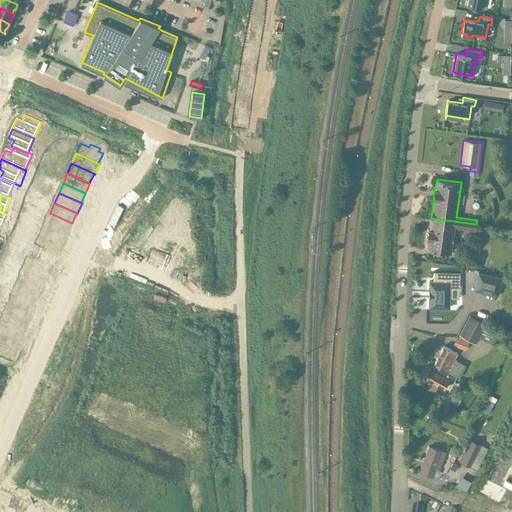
[(50,213),(46,223),(69,233),(68,232),(70,227),(72,223),(50,213)]
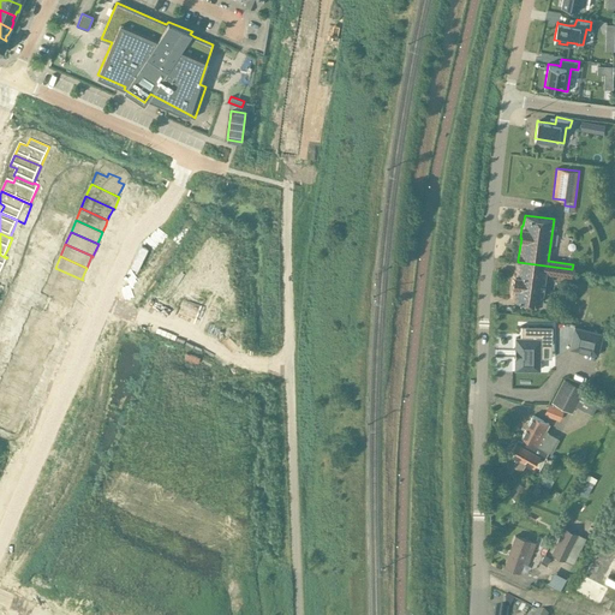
[(571,275),(572,269),(518,262),(517,274),(515,274),(514,286),(513,298),(542,302),(545,273),(571,275)]
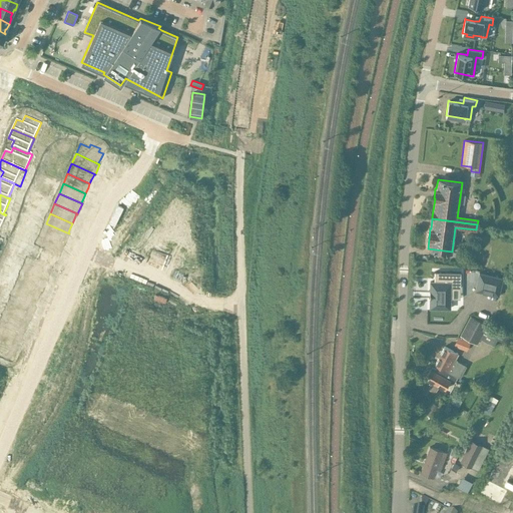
[(46,223),(41,233),(65,243),(69,233),(46,223)]
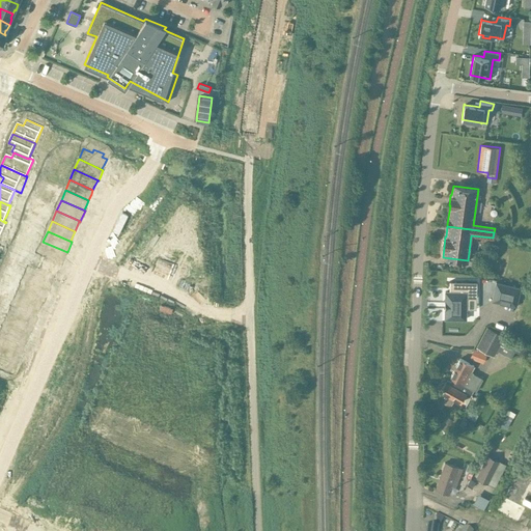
[(43,242),(38,252),(61,262),(63,256),(65,252),(66,252),(67,252),(43,242)]
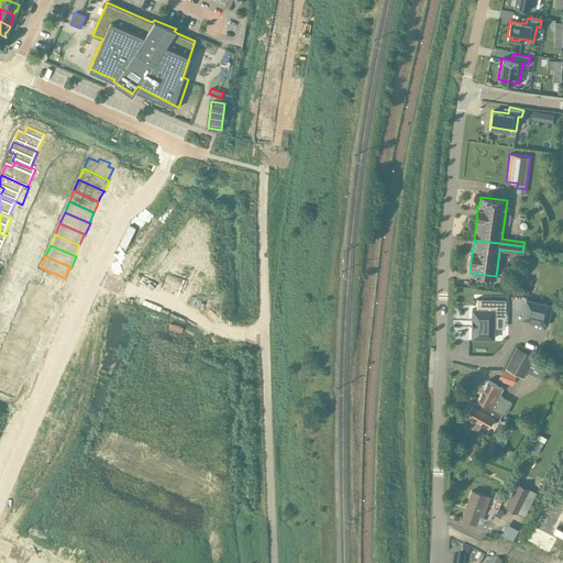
[(31,285),(25,296),(51,307),(52,307),(51,306),(52,301),(55,295),(51,294),(50,293),(51,290),(42,287),(41,289),(40,288),(31,285)]
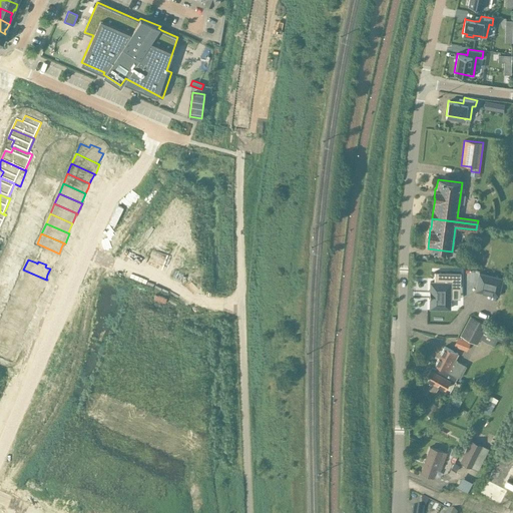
[(23,270),(19,280),(42,290),(46,280),(23,270)]
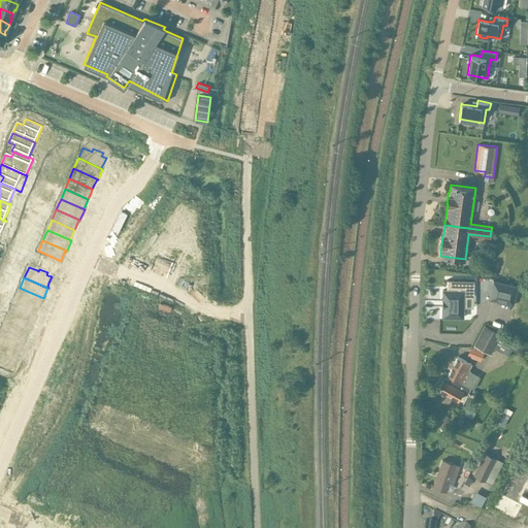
[(448,291),(443,291),(443,318),(464,318),(464,297),(474,297),(474,281),(448,281),(448,291)]
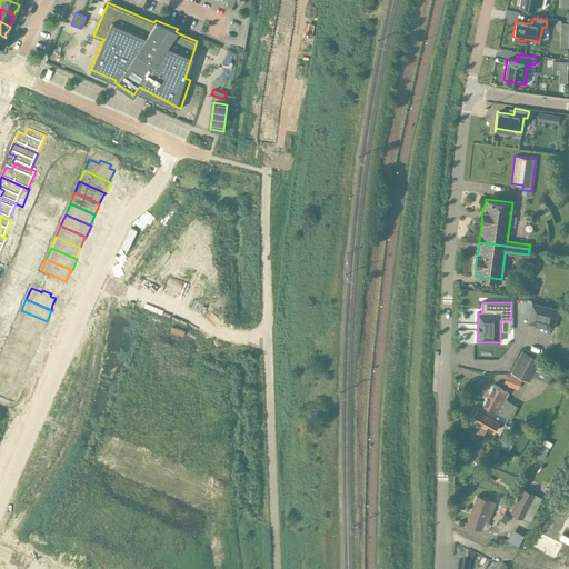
[(531,302),(527,321),(553,328),(557,308),(531,302)]
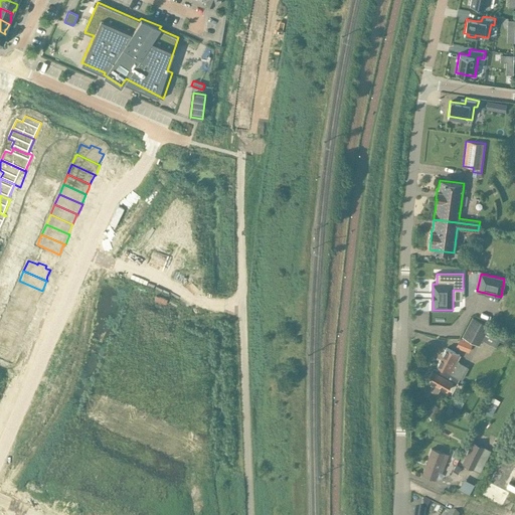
[(19,281),(14,291),(37,301),(39,296),(41,291),(42,292),(42,291),(19,281)]
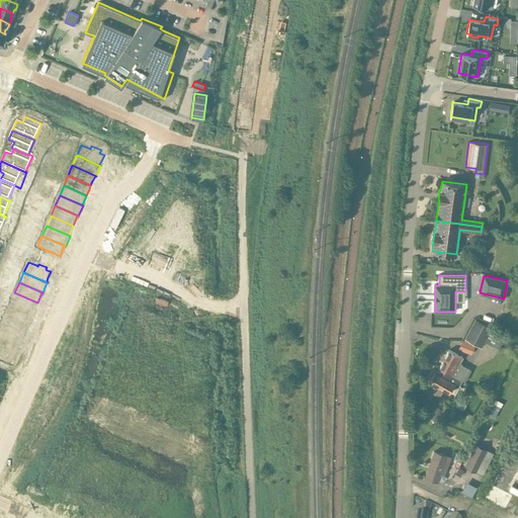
[(14,292),(10,303),(34,313),(34,312),(33,312),(35,307),(37,303),(14,292)]
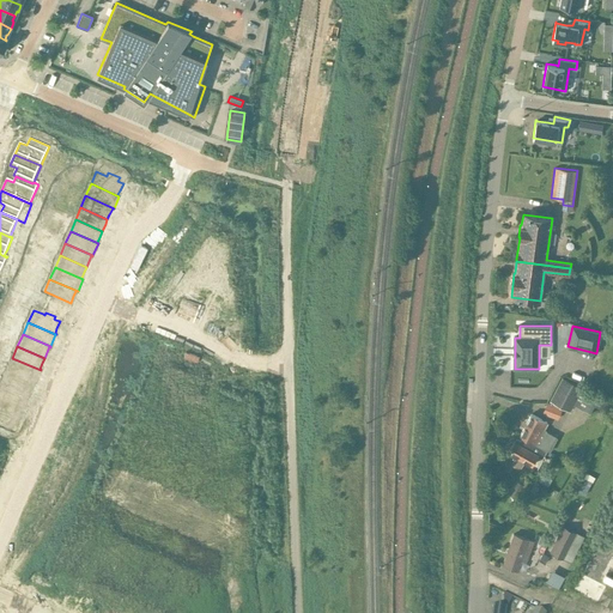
[(12,358),(7,370),(35,382),(38,375),(41,370),(12,358)]
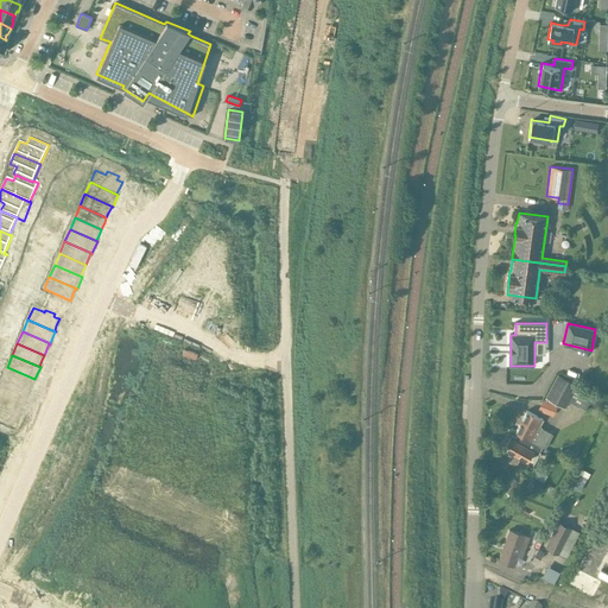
[(2,378),(2,379),(29,390),(31,385),(33,379),(35,379),(7,367),(12,369),(10,374),(7,380),(2,378)]
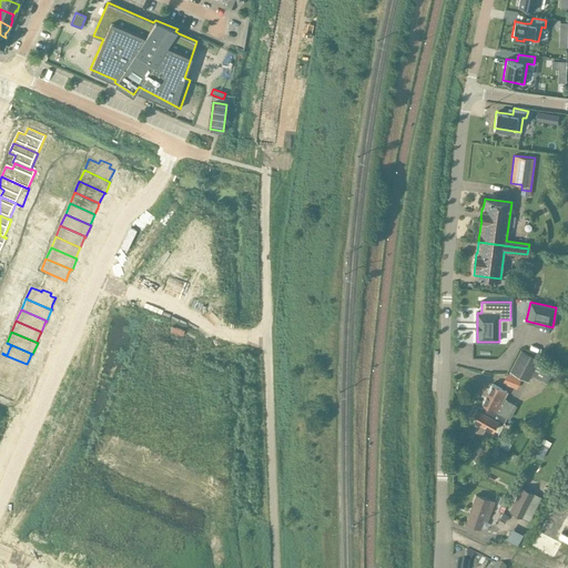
[(509,371),(528,381),(539,359),(521,350),(509,371)]
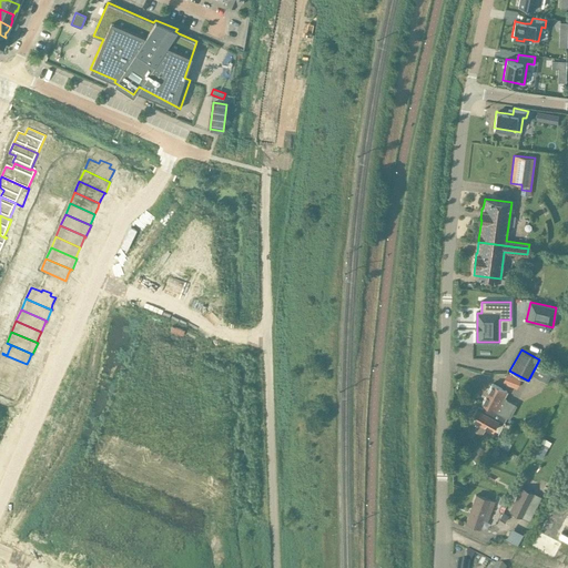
[(2,354),(0,357),(0,365),(23,376),(23,375),(22,375),(24,369),(27,364),(2,354)]
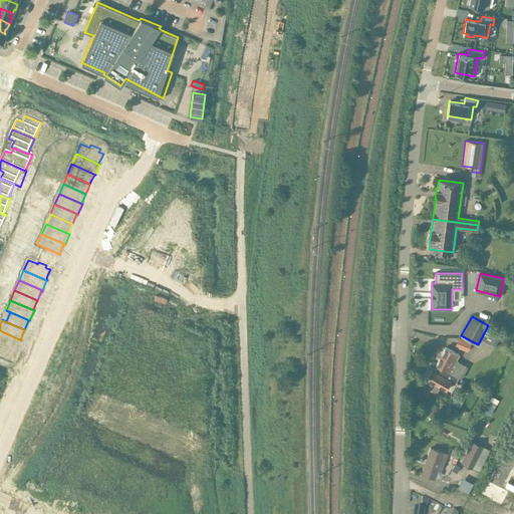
[(0,330),(0,342),(16,350),(21,340),(0,330)]
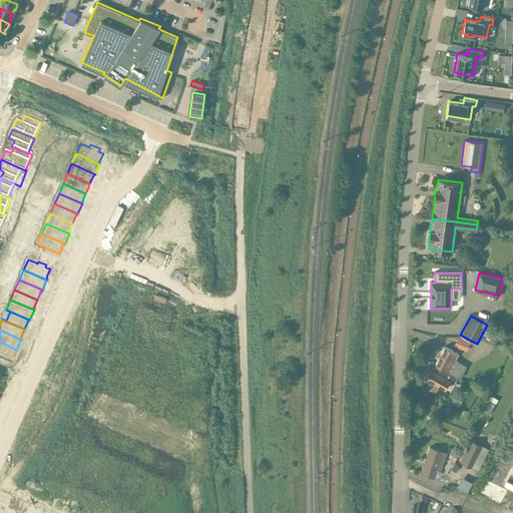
[(512,336),(506,333),(500,344),(509,349),(512,341),(512,336)]
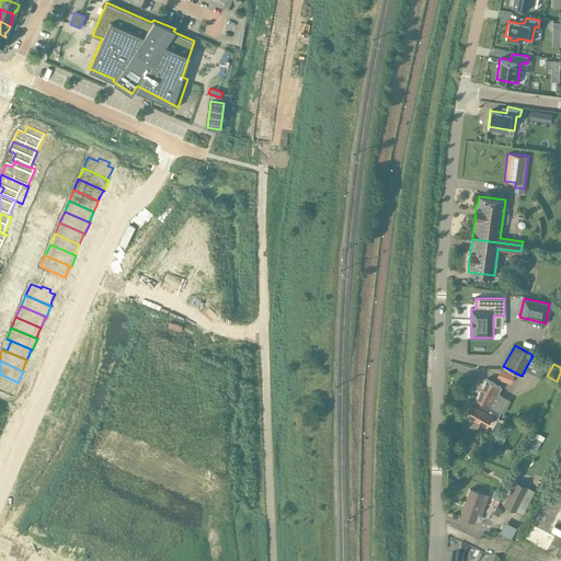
[(514,374),(501,369),(497,377),(511,382),(514,374)]
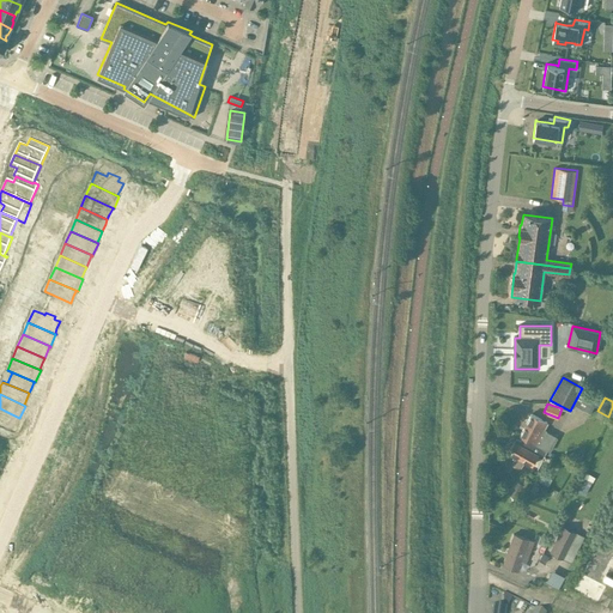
[(0,408),(0,423),(13,429),(16,423),(18,418),(19,418),(0,408)]
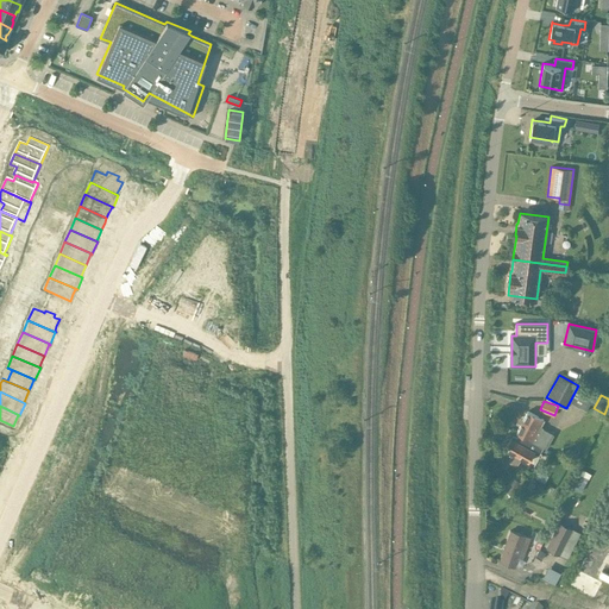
[(528,410),(516,433),(519,434),(542,447),(542,446),(545,447),(546,449),(553,434),(539,427),(544,419),(528,410)]
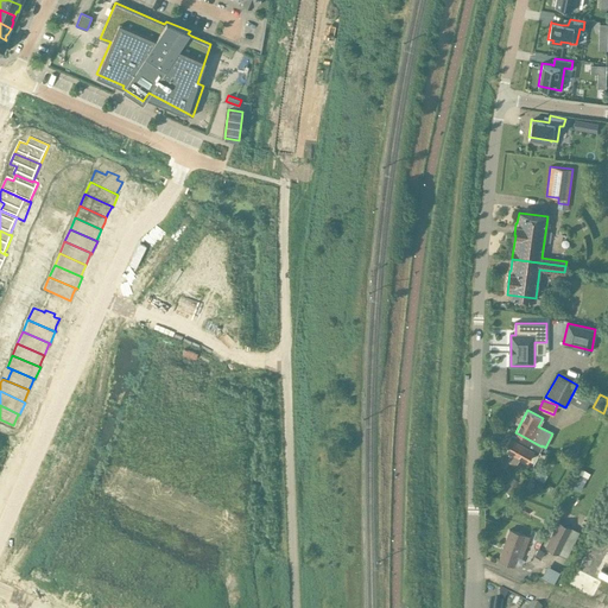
[(510,437),(504,448),(527,461),(532,451),(538,455),(542,447),(518,434),(515,437),(512,435),(511,438),(510,437)]
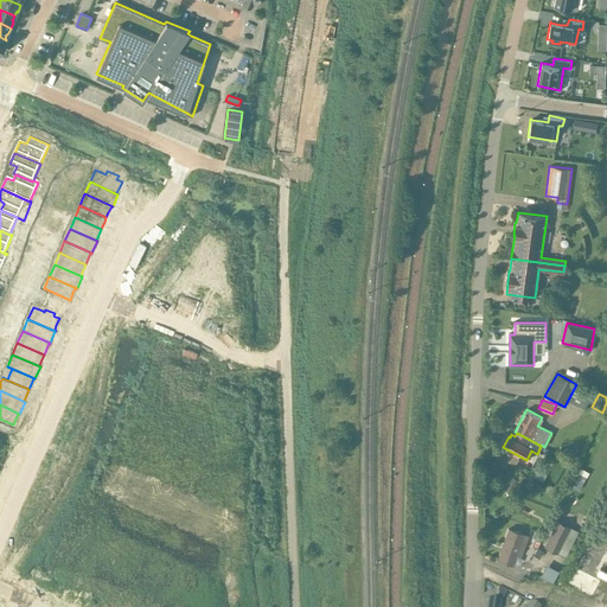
[(580,467),(570,485),(580,490),(589,472),(580,467)]
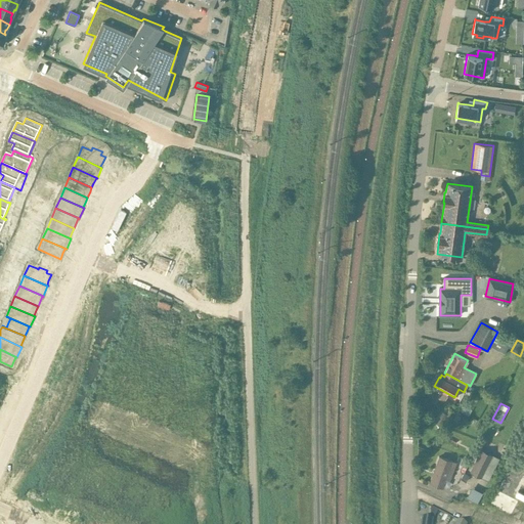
[(441,410),(435,423),(441,426),(447,415),(441,410)]
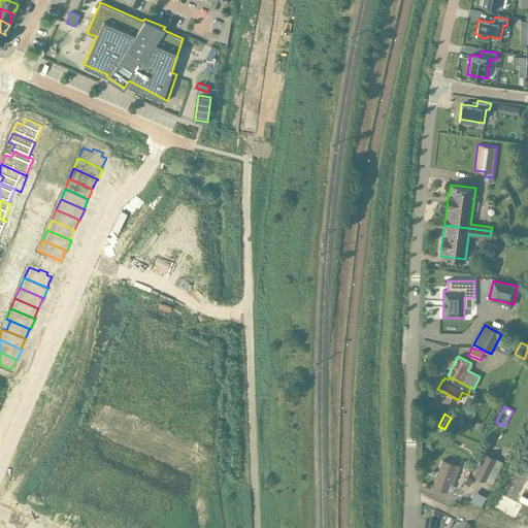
[(485,452),(473,474),(486,481),(496,458),(485,452)]
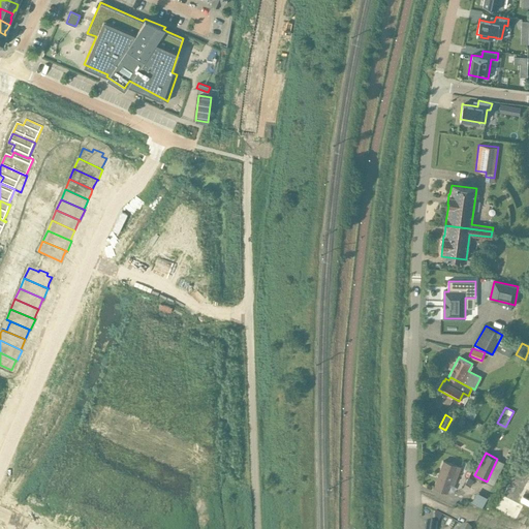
[(443,461),(440,469),(458,475),(461,467),(443,461)]
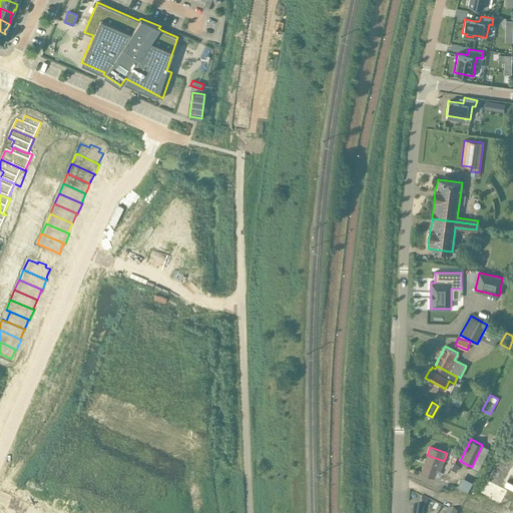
[(440,471),(444,461),(427,455),(421,472),(434,477),(437,469),(440,471)]
